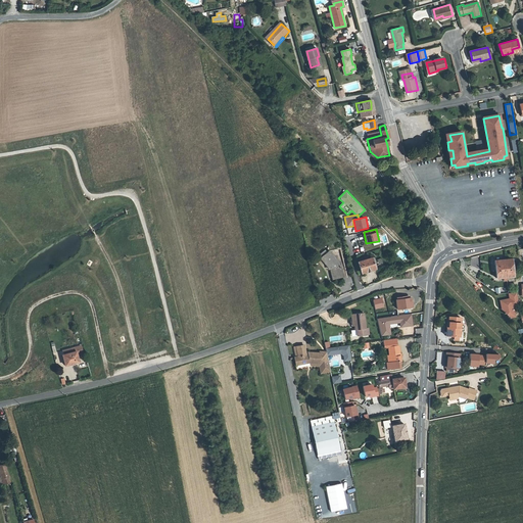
[(326,267),(328,267),(331,279),(340,277),(337,262),(328,250),(319,258),(326,267)]
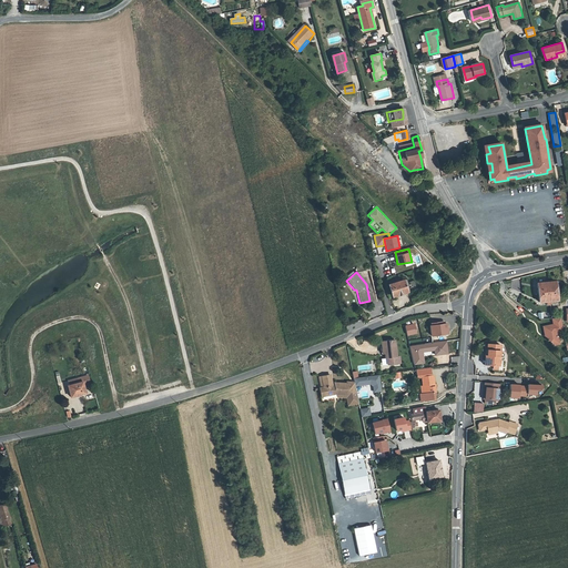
[(404,286),(402,281),(387,284),(391,296),(406,292),(404,286)]
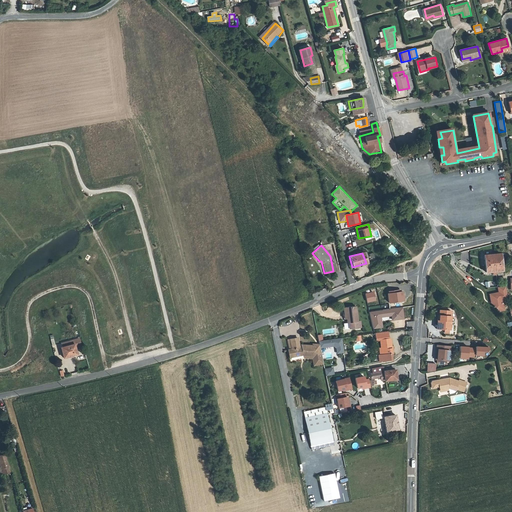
[(505,271),(502,253),(496,254),(485,256),(488,274),(505,271)]
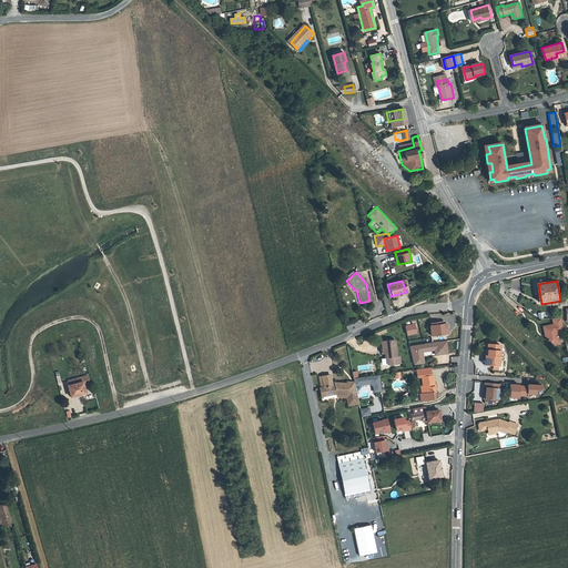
[(432,325),(429,325),(432,335),(447,333),(446,323),(444,323),(444,321),(432,323),(432,325)]
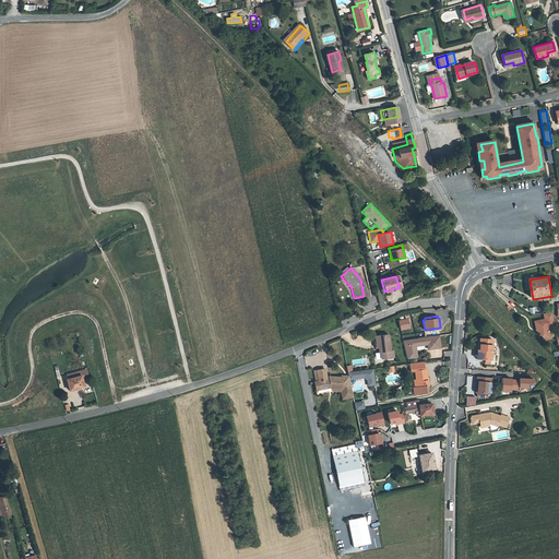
[(556,329),(552,316),(545,317),(547,322),(536,324),(538,332),(539,332),(540,336),(547,342),(552,341),(550,330),(556,329)]
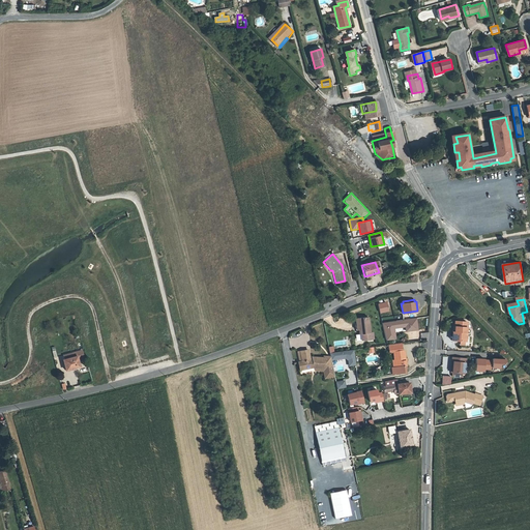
[(419,330),(417,317),(404,319),(404,320),(383,322),(385,341),(396,339),(396,333),(419,330)]
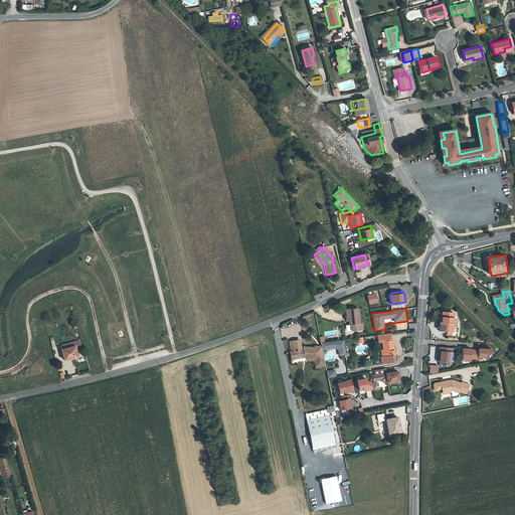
[(356,317),(353,317),(352,317),(353,323),(356,322),(357,326),(359,325),(360,332),(371,330),(370,324),(367,324),(365,309),(355,310),(356,317)]
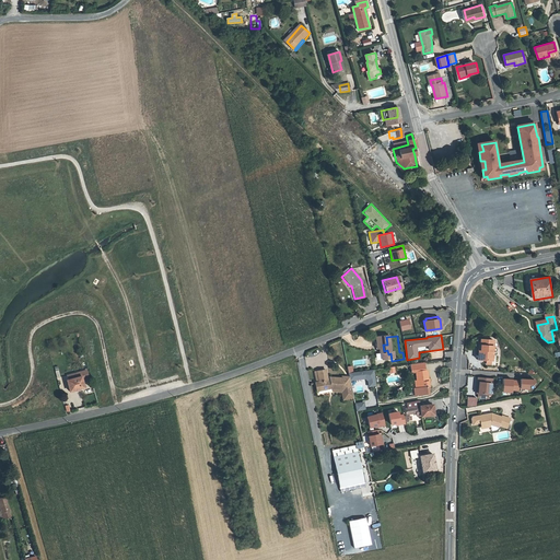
[(479,340),(479,352),(481,352),(481,361),(491,362),(491,359),(492,349),(492,341),(479,340)]
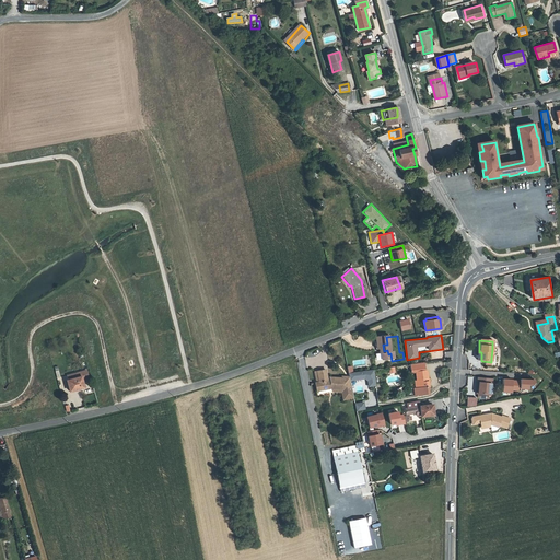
[(417,389),(415,389),(413,389),(415,396),(428,394),(427,388),(428,387),(426,371),(423,371),(422,364),(410,366),(410,373),(415,373),(416,382),(417,389)]
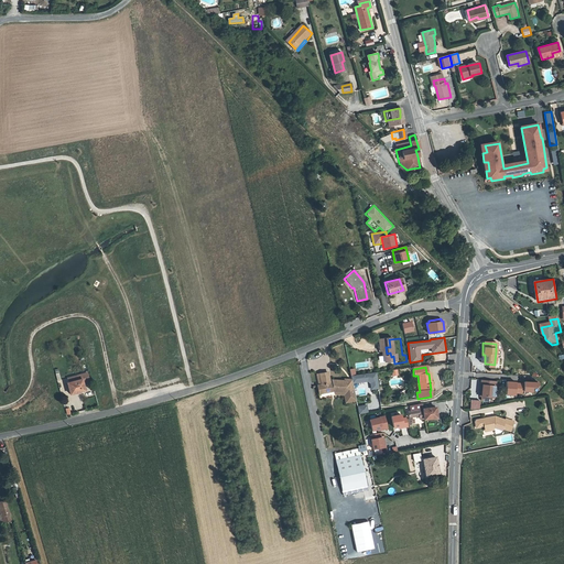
[(322,382),(317,383),(320,391),(334,388),(334,389),(344,390),(344,389),(346,389),(347,392),(349,394),(355,393),(351,377),(344,377),(344,379),(332,378),(333,380),(329,381),(327,370),(320,372),(320,375),(317,375),(317,378),(321,378),(322,382)]
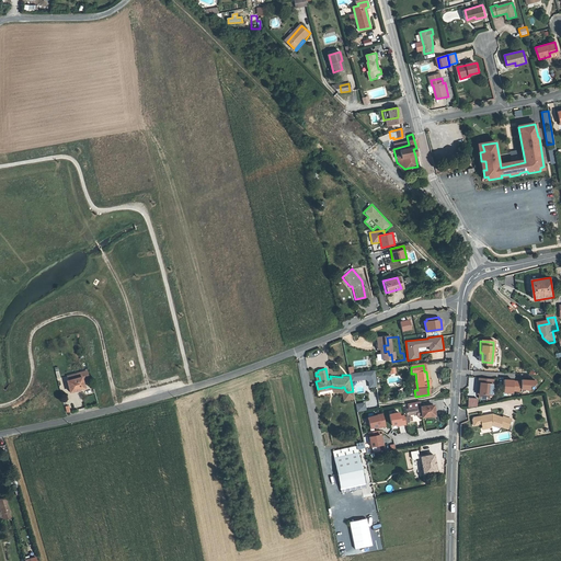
[(67,381),(66,381),(68,392),(82,389),(79,378),(78,378),(77,374),(66,376),(67,381)]
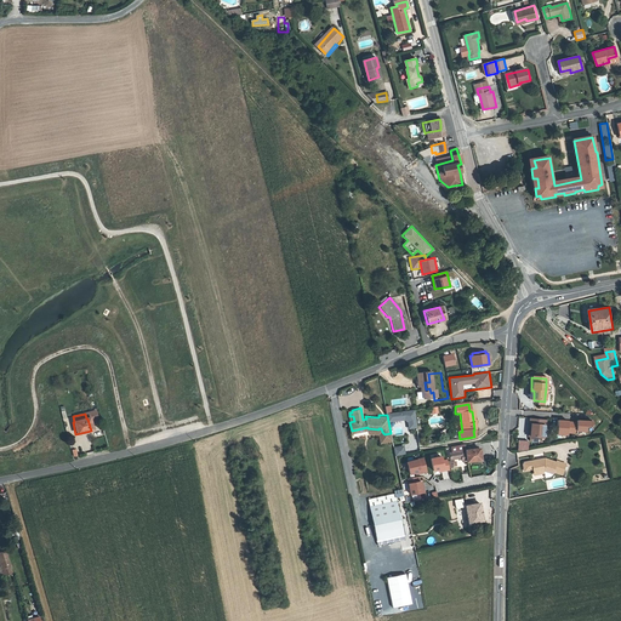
[(546,421),(530,420),(530,425),(531,426),(531,431),(530,431),(529,438),(531,438),(531,442),(540,443),(541,438),(542,438),(543,427),(546,427),(546,421)]
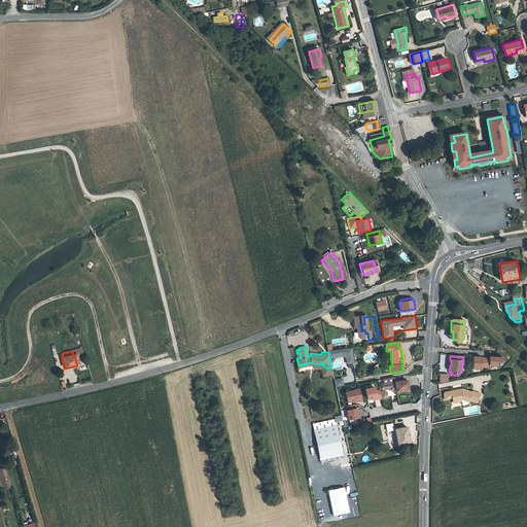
[(504,362),(504,357),(473,356),(472,367),(499,369),(499,361),(504,362)]
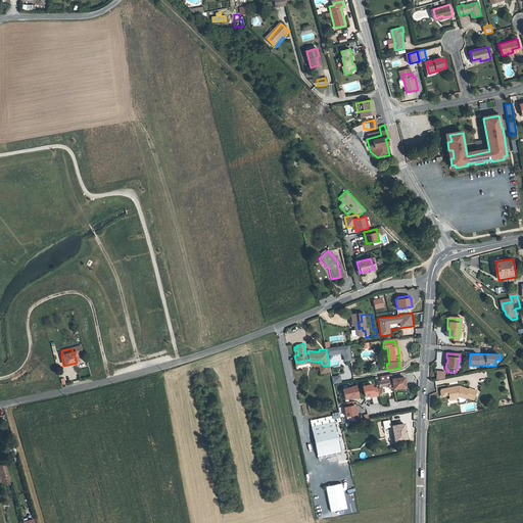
[(319,362),(310,361),(311,364),(319,364),(320,371),(330,369),(329,365),(324,366),(322,364),(321,361),(319,361),(319,362)]
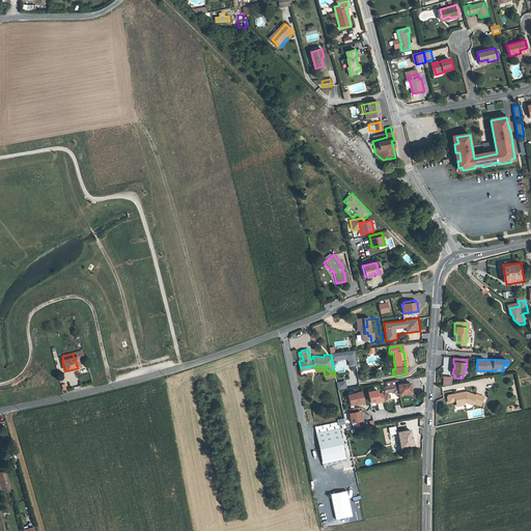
[(451,384),(451,379),(443,378),(442,386),(451,384)]
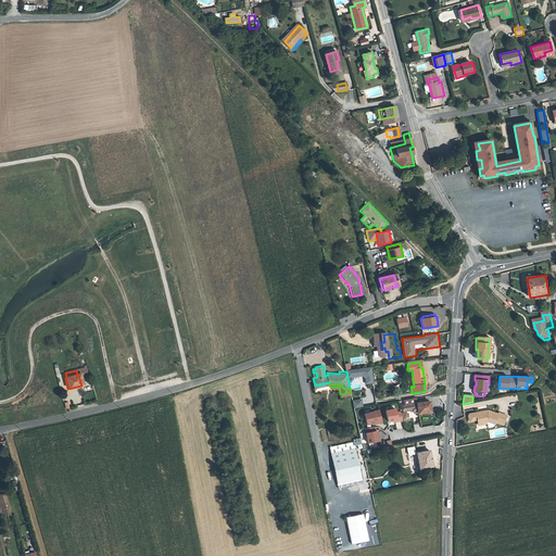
[(362,399),(353,401),(354,408),(364,406),(362,399)]
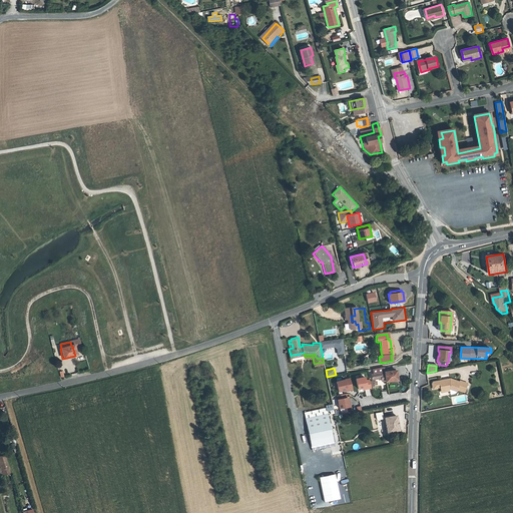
[(396,371),(384,372),(385,381),(397,380),(396,371)]
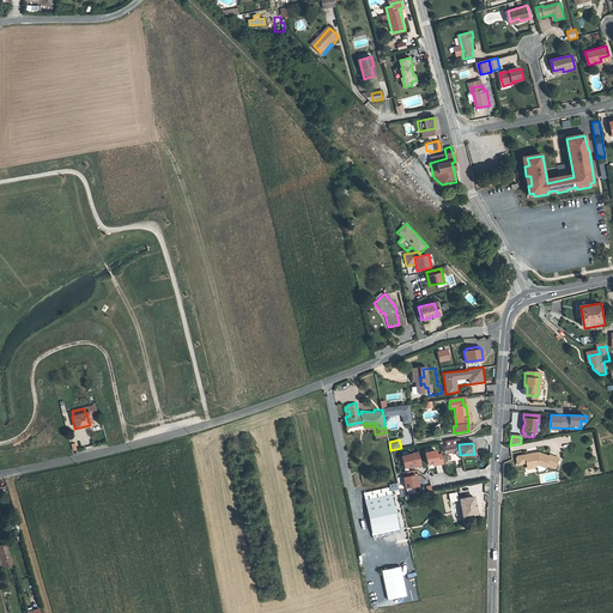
[(401,456),(406,469),(423,465),(418,450),(401,456)]
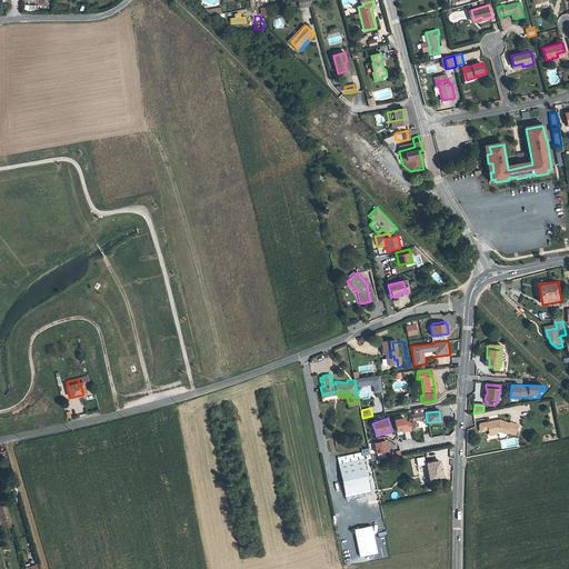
[(396,419),(397,432),(412,431),(412,428),(418,428),(418,421),(407,422),(406,418),(396,419)]
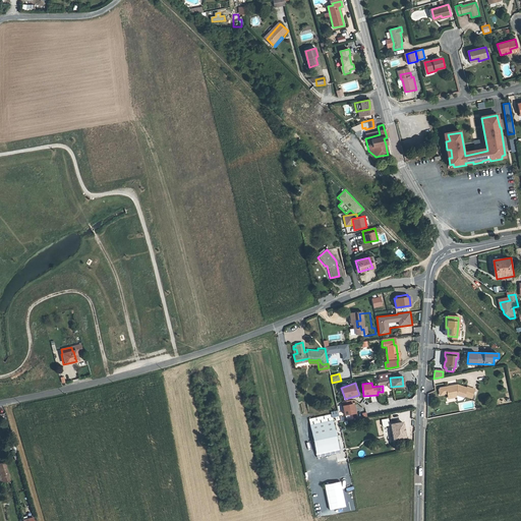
[(446,391),(446,394),(449,394),(449,396),(457,395),(458,395),(465,398),(466,396),(473,398),(476,390),(468,387),(468,388),(458,385),(458,388),(453,386),(443,388),(441,388),(442,392),(446,391)]
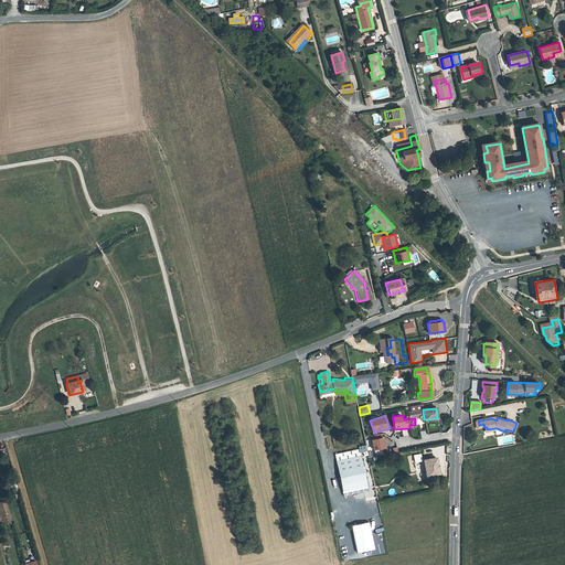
[(371,439),(374,450),(387,448),(384,437),(371,439)]
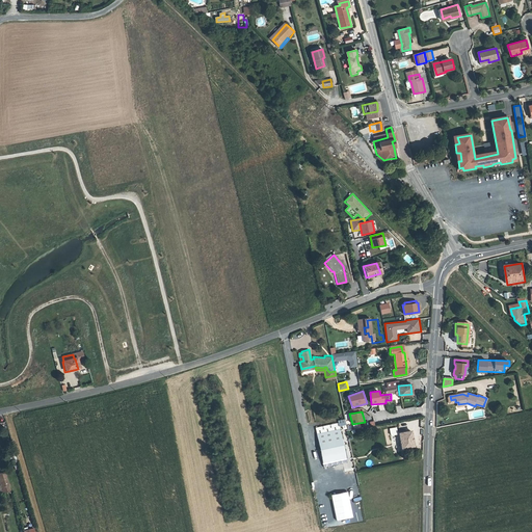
[(320,455),(343,451),(338,422),(314,427),(320,455)]
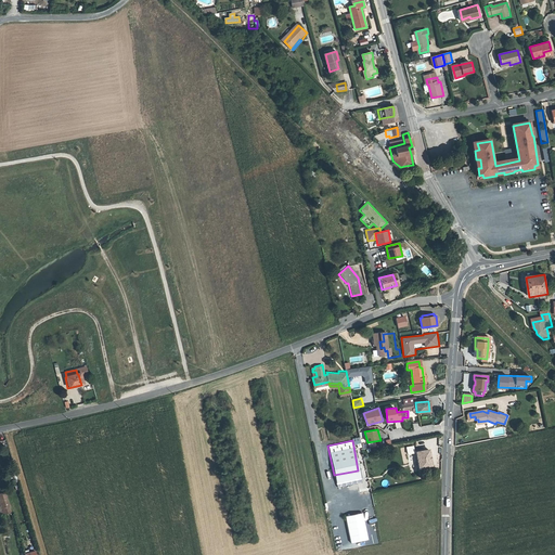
[(424,467),(430,466),(427,450),(421,451),(424,467)]
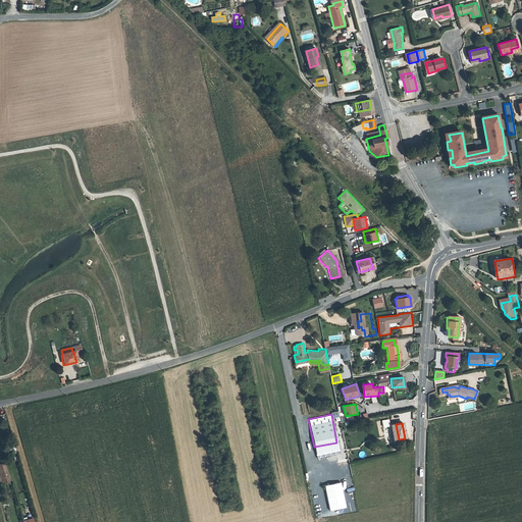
[(396,424),(390,425),(393,440),(399,439),(396,424)]
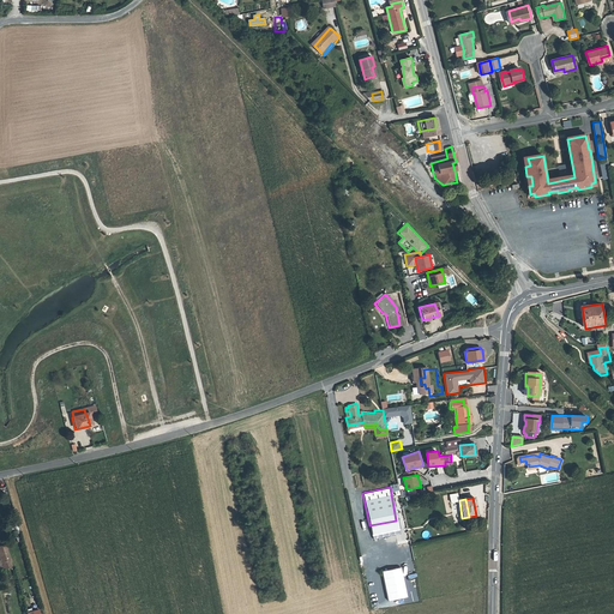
[(396,521),(369,525),(371,534),(397,529),(396,521)]
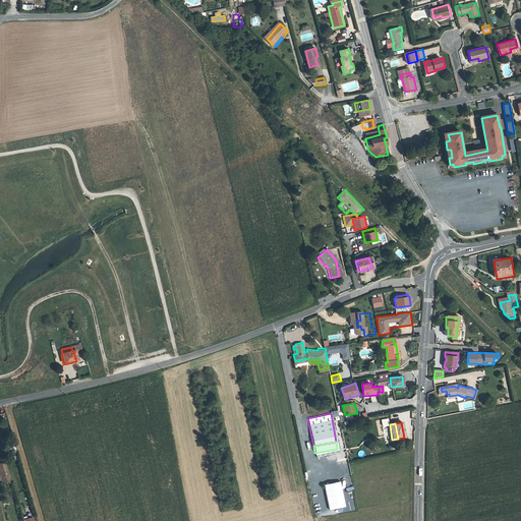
[(347,451),(342,452),(343,459),(335,460),(336,465),(349,463),(347,451)]
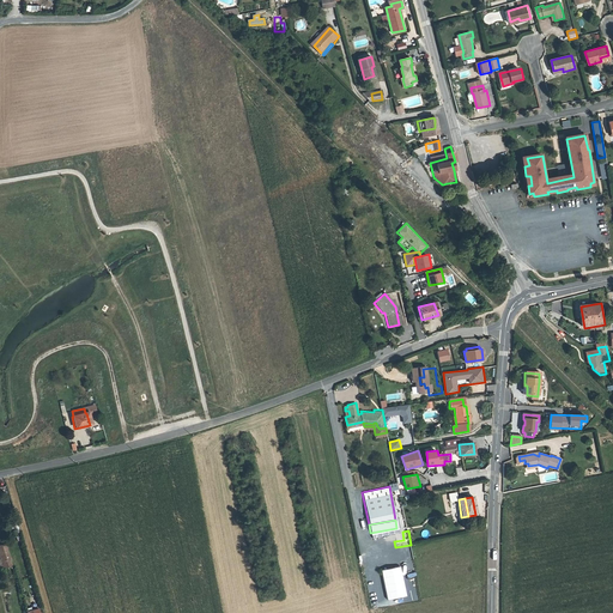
[(8,551),(6,546),(0,546),(0,553),(4,566),(12,564),(8,551)]
